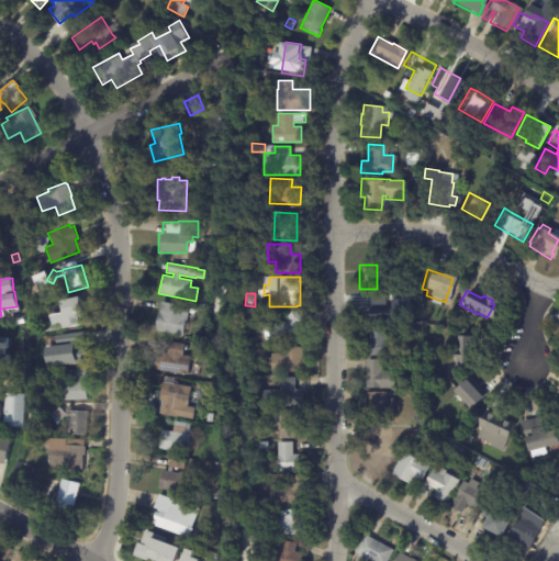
[(359,324),(358,311),(367,311),(366,294),(380,293),(381,323),(359,324)]
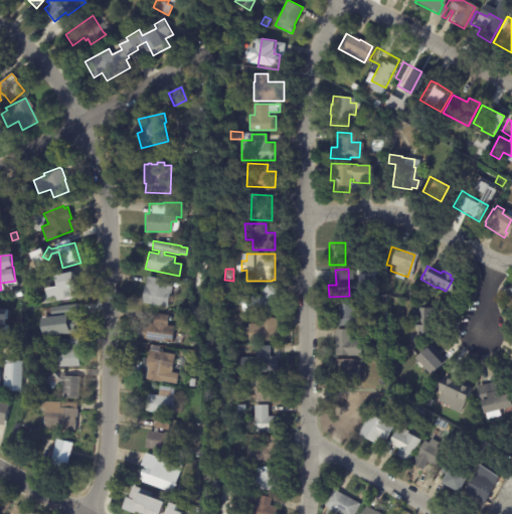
[(78,276),(82,297),(59,301),(59,297),(51,298),(50,289),(62,287),(60,275),(77,272),(78,276)]
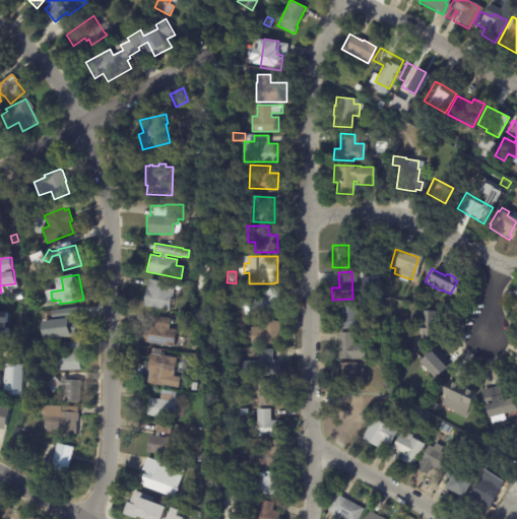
[(175,289),(174,297),(172,297),(170,310),(143,305),(146,287),(148,278),(176,283),(175,289)]
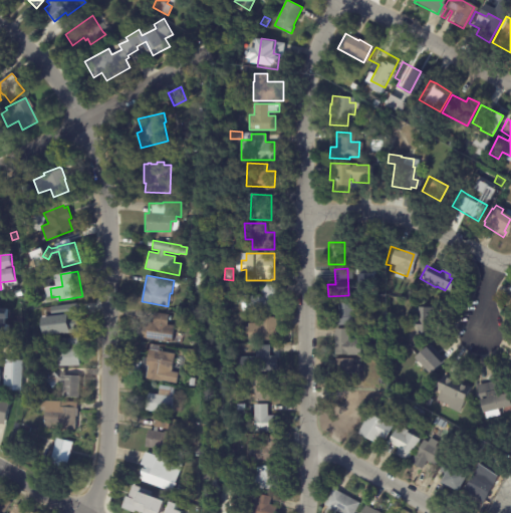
[(271,291),(271,311),(239,311),(239,303),(235,303),(235,288),(249,288),(249,295),(258,295),(258,284),(271,284),(271,291)]
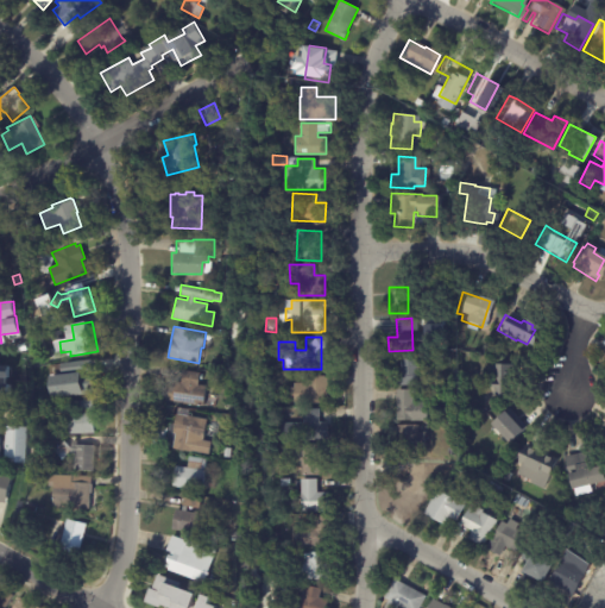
[(390,386),(390,368),(395,368),(395,353),(411,353),(411,368),(423,368),(423,386),(390,386)]
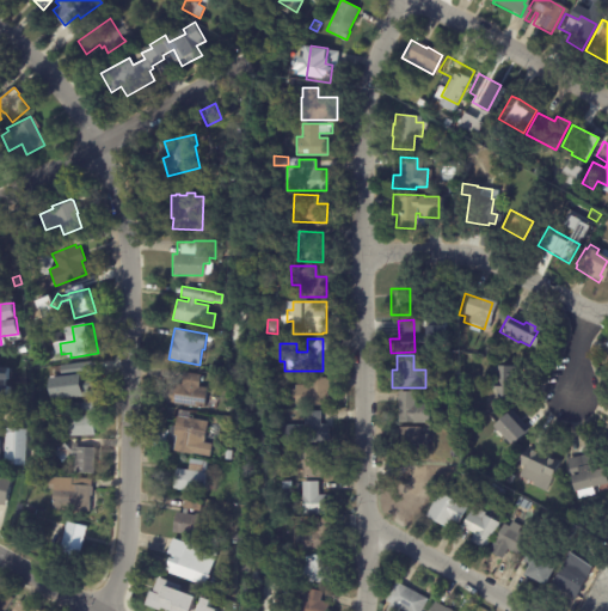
[(0,359),(7,359),(7,377),(11,377),(11,393),(0,392),(0,359)]
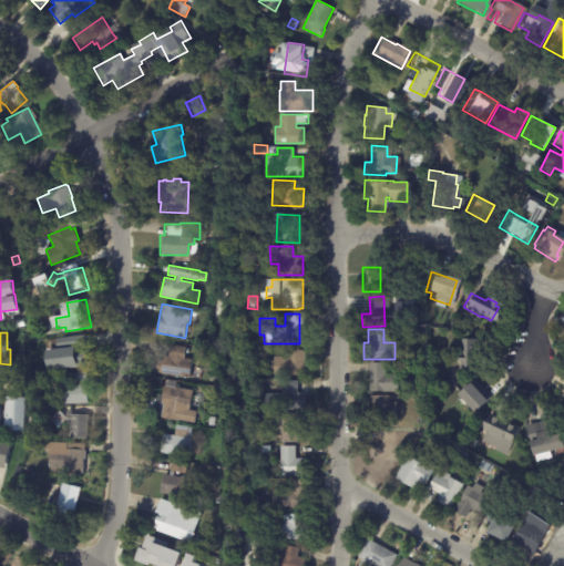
[(468,352),(468,368),(455,368),(457,361),(452,361),(452,356),(455,356),(457,339),(469,339),(468,352)]
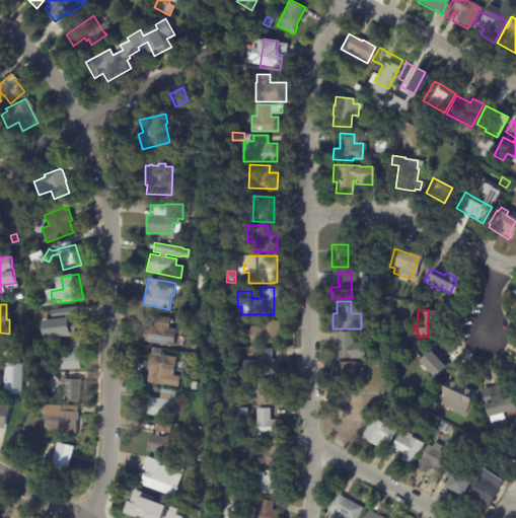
[(46,312),(47,319),(44,319),(44,321),(35,322),(34,313),(46,312)]
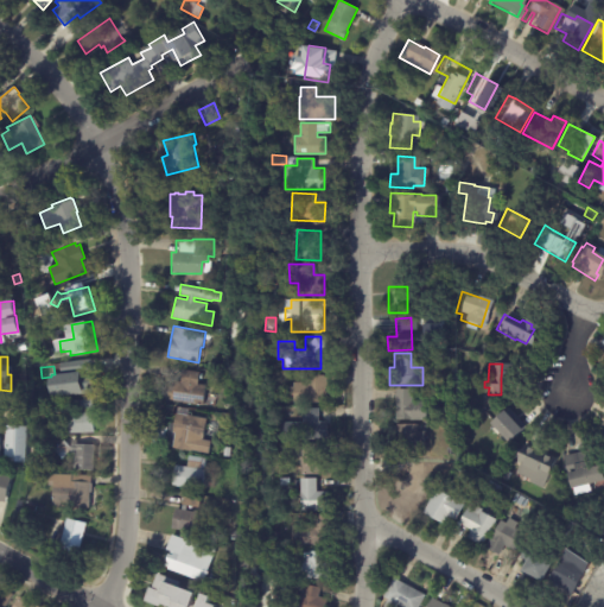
[(188,403),(166,399),(169,385),(175,386),(175,380),(180,381),(183,370),(201,372),(198,384),(207,385),(203,405),(188,403)]
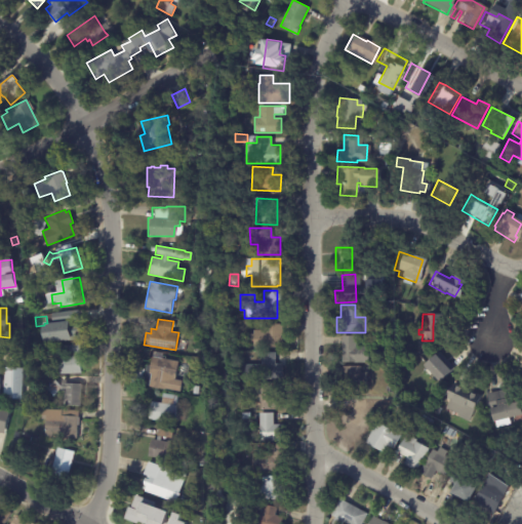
[(48,343),(46,325),(54,324),(54,321),(59,321),(59,323),(76,321),(78,338),(48,343)]
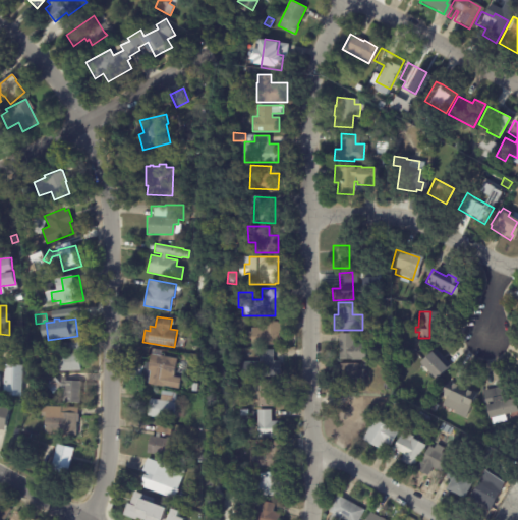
[(279,321),(280,346),(252,346),(252,342),(248,342),(248,331),(251,331),(251,328),(262,328),(262,324),(255,324),(255,319),(263,319),(263,321),(279,321)]
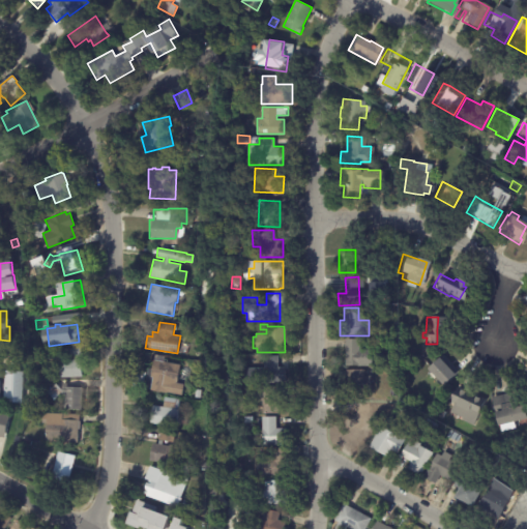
[(340,347),(340,340),(356,340),(356,350),(366,349),(367,364),(341,365),(340,347)]
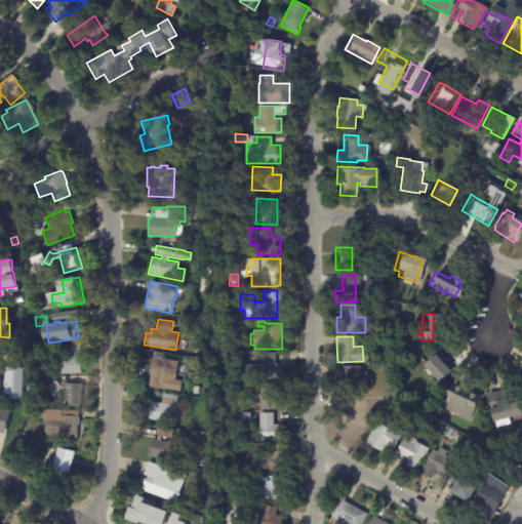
[(80,345),(80,354),(53,355),(52,346),(80,345)]
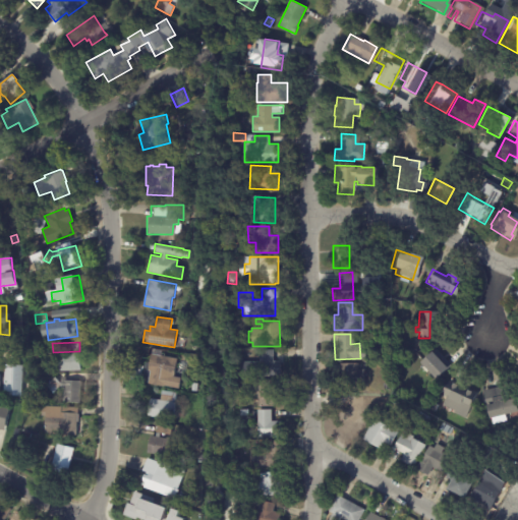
[(0,355),(1,355),(2,348),(19,350),(18,362),(5,360),(3,378),(0,377),(0,355)]
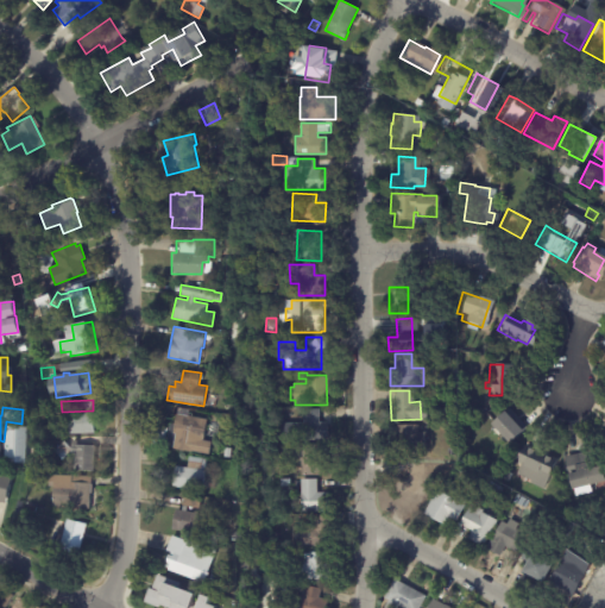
[(512,418),(522,427),(517,432),(515,431),(503,443),(484,424),(498,411),(499,412),(503,408),(512,418)]
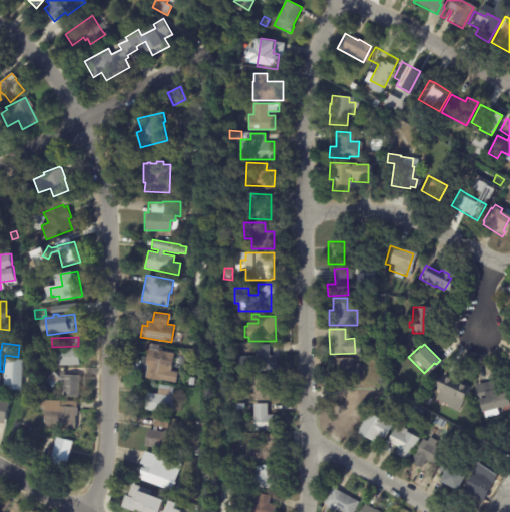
[(173,353),(169,374),(167,374),(166,382),(137,376),(139,365),(144,366),(147,349),(148,345),(156,347),(156,350),(173,353)]
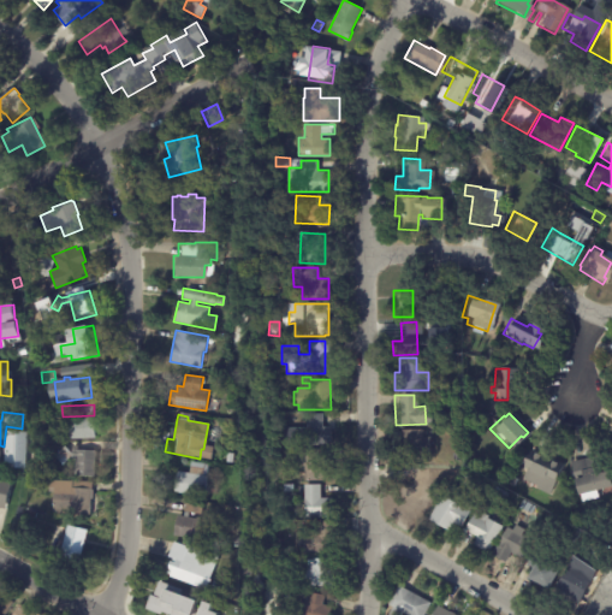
[(322,414),(322,421),(330,421),(330,426),(331,426),(331,444),(287,444),(287,427),(306,427),(306,414),(322,414)]
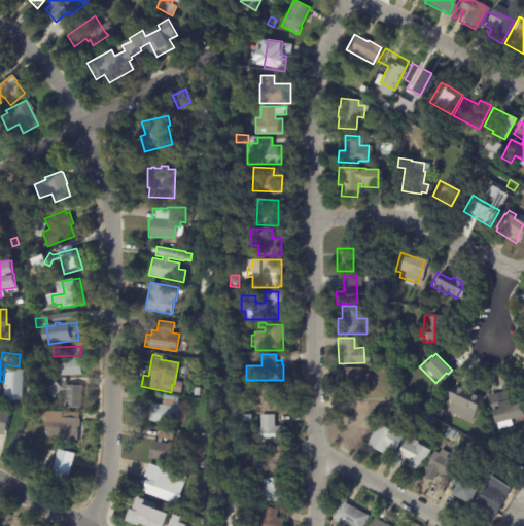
[(58,376),(58,357),(79,356),(80,375),(58,376)]
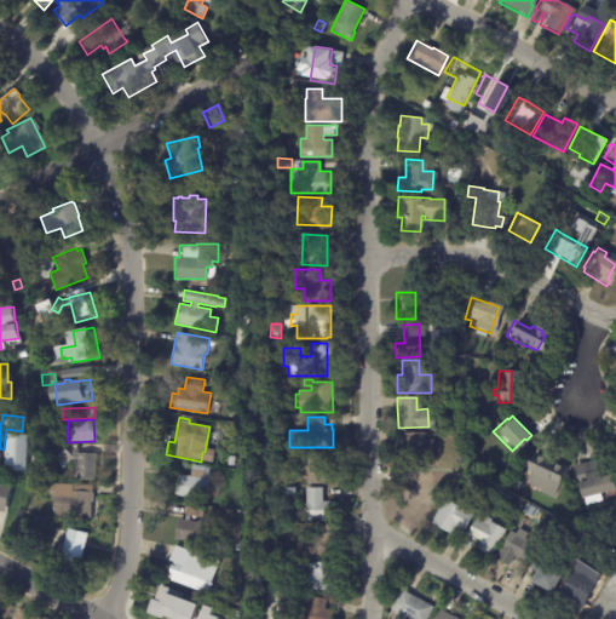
[(615,425),(605,435),(615,446),(615,425)]
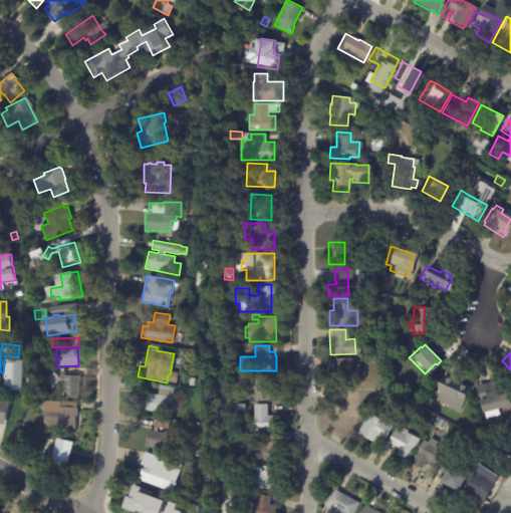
[(331,380),(331,373),(326,373),(326,367),(332,367),(332,358),(349,358),(349,364),(355,364),(355,380),(331,380)]
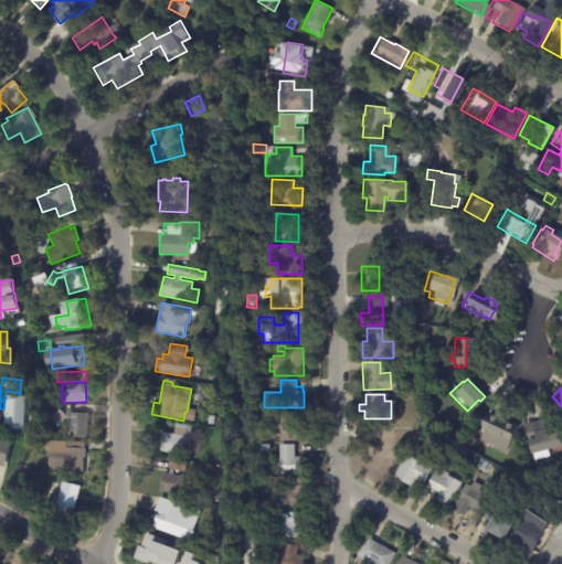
[(7,407),(8,398),(16,400),(14,410),(7,407)]
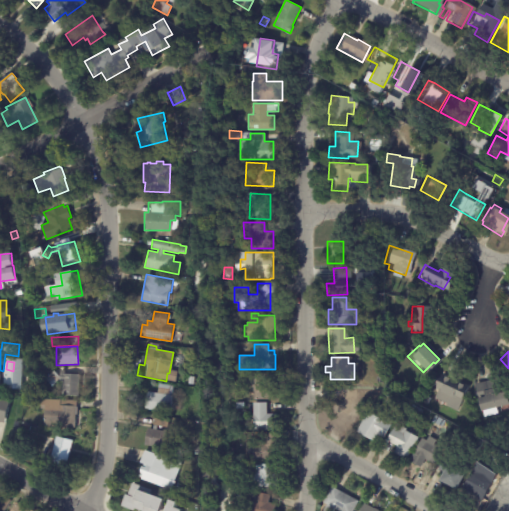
[(69,374),(78,374),(78,395),(59,395),(60,385),(61,385),(61,381),(59,381),(59,379),(52,386),(45,379),(53,370),(59,376),(59,370),(63,370),(63,374),(69,374)]
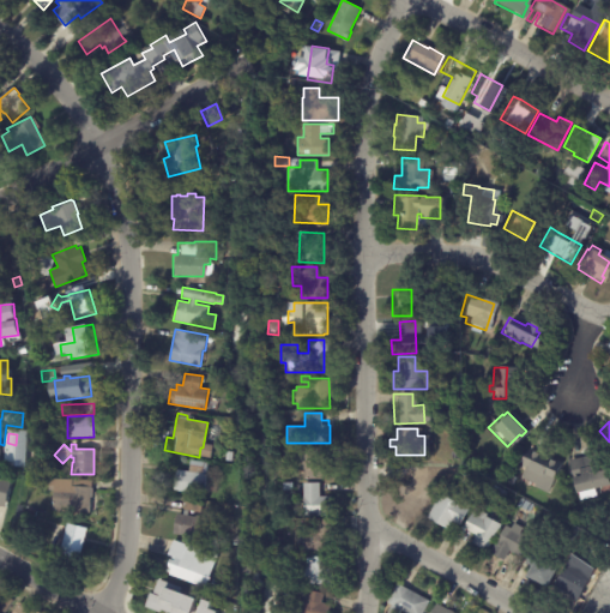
[(535,449),(559,462),(541,494),(529,487),(531,485),(517,478),(521,469),(515,466),(526,445),(535,449)]
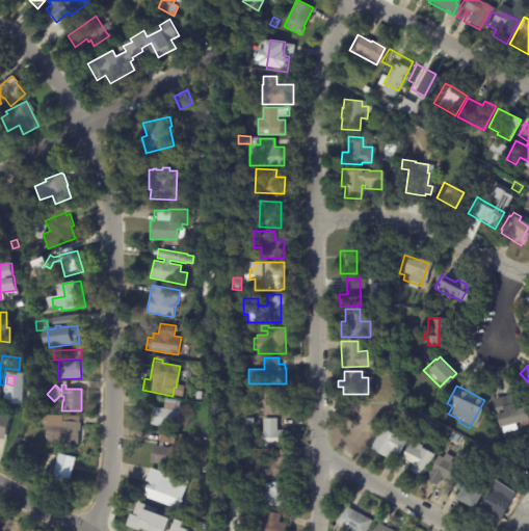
[(274,395),(274,397),(285,396),(285,414),(262,415),(261,402),(249,402),(249,388),(274,388),(274,395)]
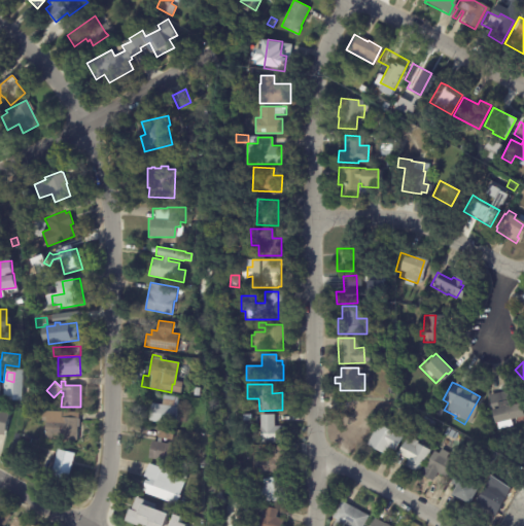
[(516,408),(518,418),(489,424),(486,412),(489,411),(488,407),(486,407),(484,395),(511,389),(516,408)]
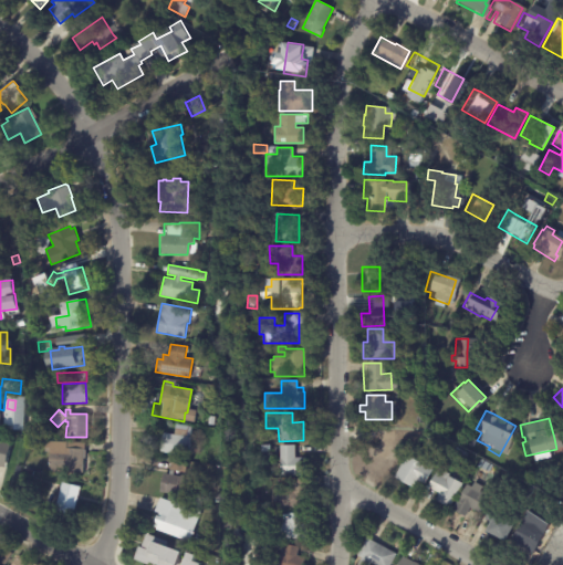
[(190,435),(190,437),(191,437),(189,456),(159,451),(163,432),(174,435),(175,424),(191,426),(190,435)]
